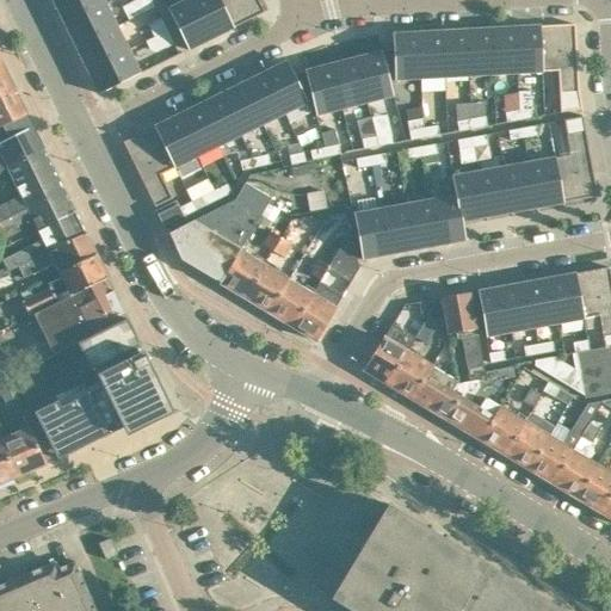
[(53,0),(65,24),(105,4),(103,0),(53,0)]
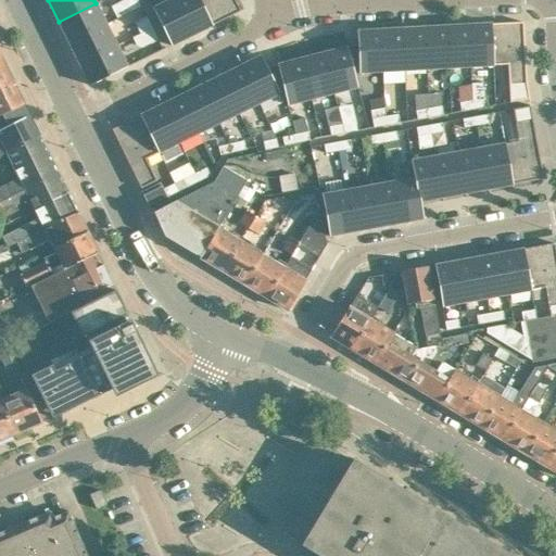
[(141,7),(138,0),(125,0),(112,7),(118,19),(141,7)]
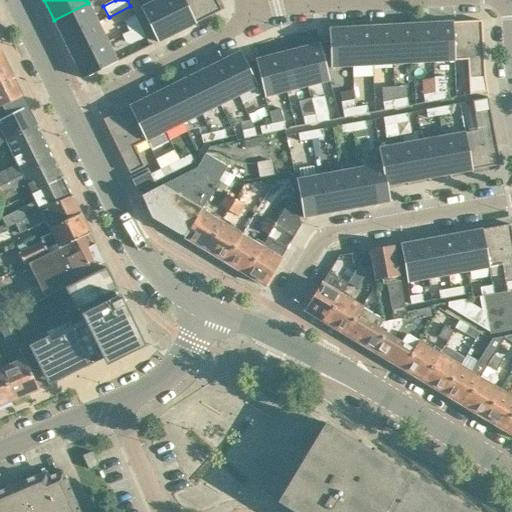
[(160,0),(156,0),(140,8),(157,42),(176,33),(160,0)]
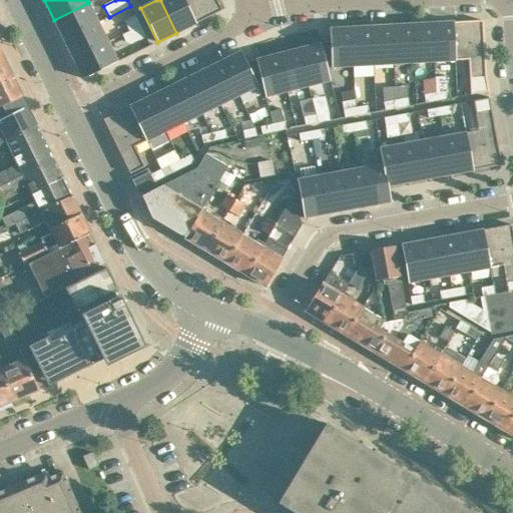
[(182,0),(160,0),(176,33),(195,24),(182,0)]
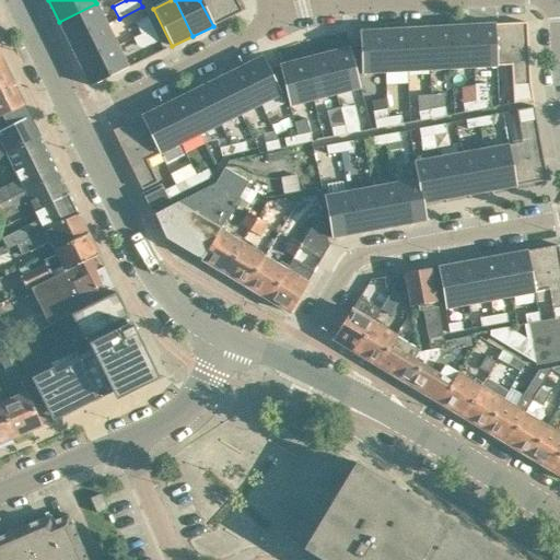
[(199,0),(213,26),(243,11),(236,0),(199,0)]
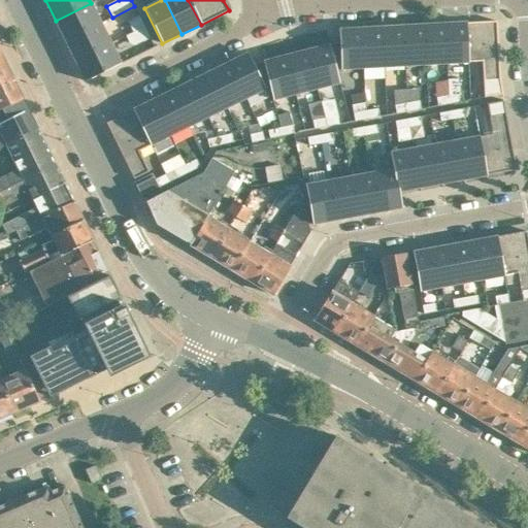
[(91,3),(56,21),(65,40),(100,23),(91,3)]
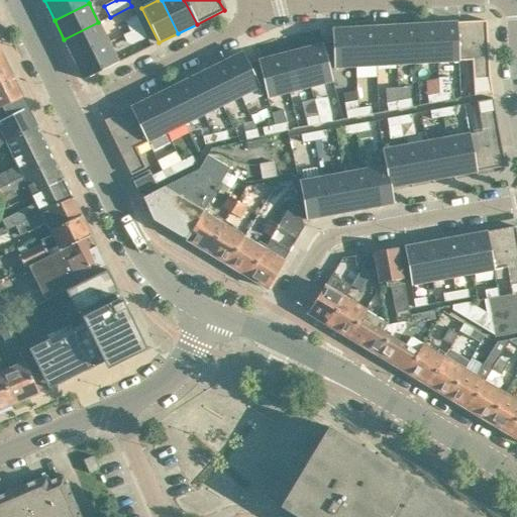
[(128,19),(134,30),(141,26),(136,15),(128,19)]
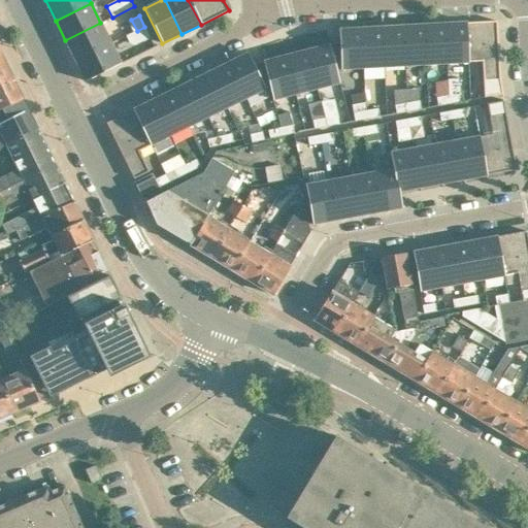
[(482,61),(483,79),(499,78),(496,22),(466,23),(468,62),(482,61)]
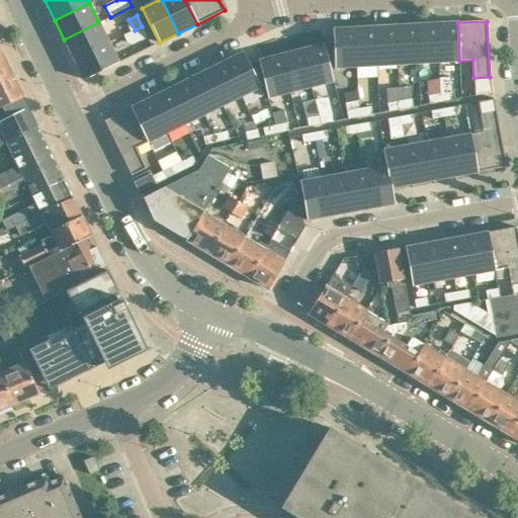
[(64,39),(74,59),(108,42),(98,22),(64,39)]
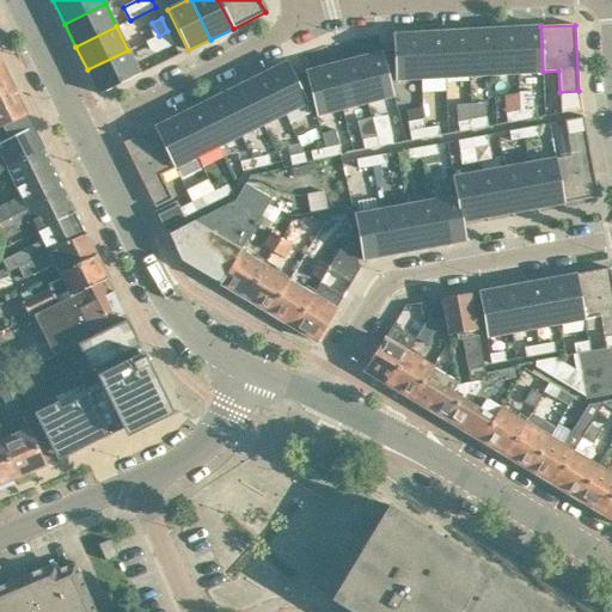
[(518,73),(543,72),(540,26),(515,28),(518,73)]
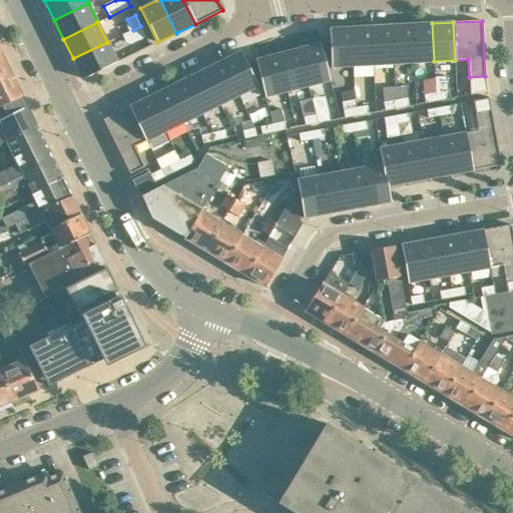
[(412,24),(414,62),(434,61),(432,23),(412,24)]
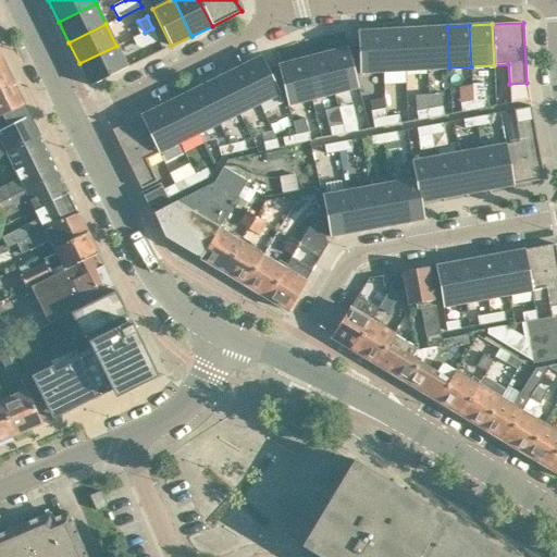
[(428,70),(449,67),(447,26),(424,28),(428,70)]
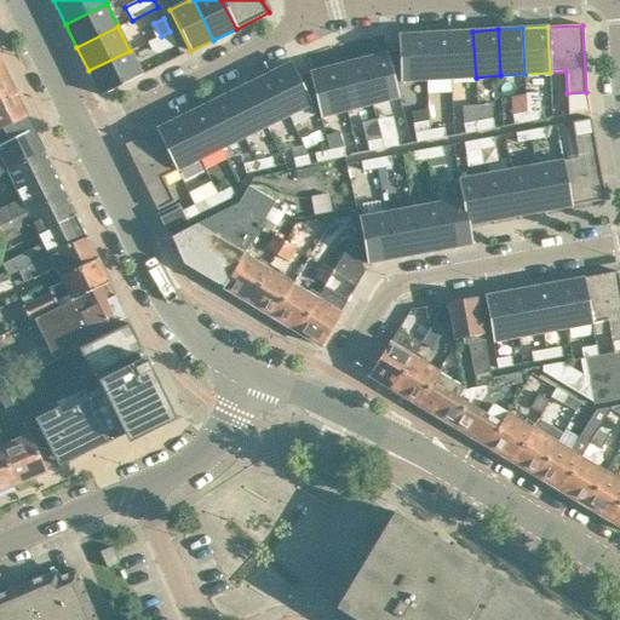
[(176,45),(170,32),(161,36),(167,49),(176,45)]
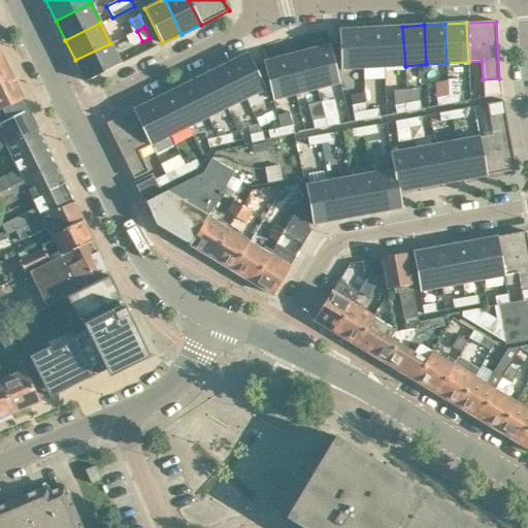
[(402,27),(382,28),(384,67),(405,66),(402,27)]
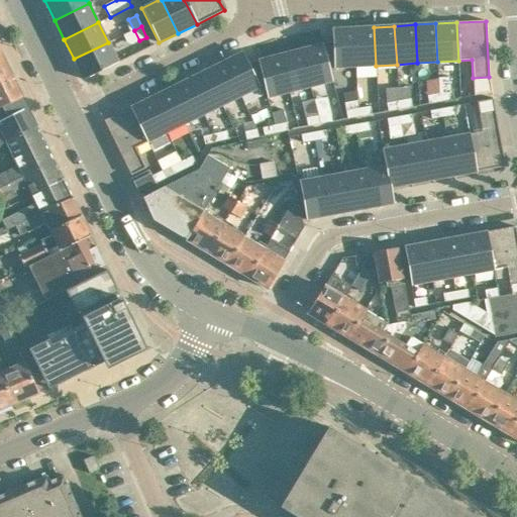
[(355,67),(376,66),(374,27),(353,28),(355,67)]
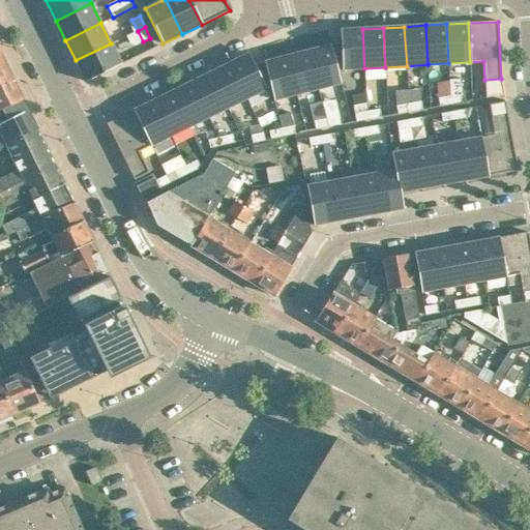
[(343,69),(364,68),(362,29),(340,30),(341,42),(343,69)]
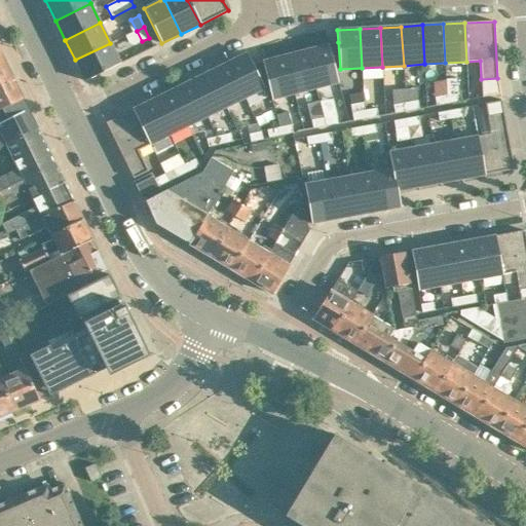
[(110,43),(75,60),(85,81),(120,64),(110,43)]
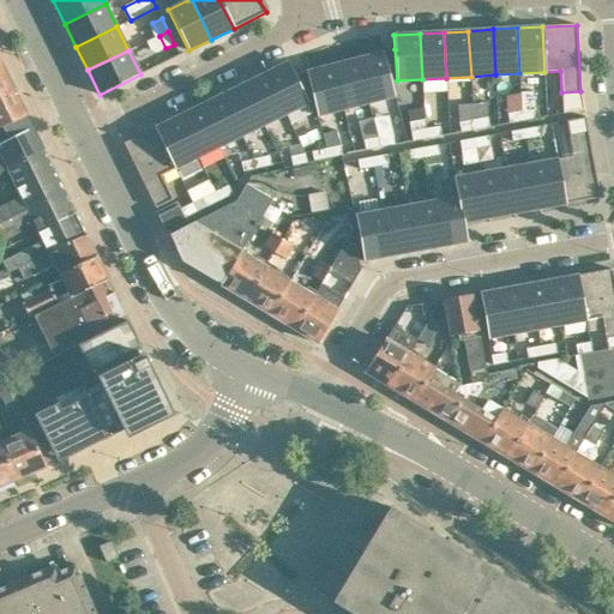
[(384,52),(357,59),(368,103),(395,96),(384,52)]
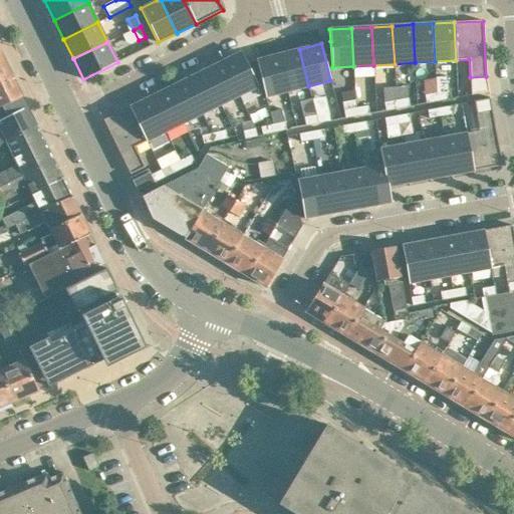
[(299,49),(278,54),(287,91),(308,86),(299,49)]
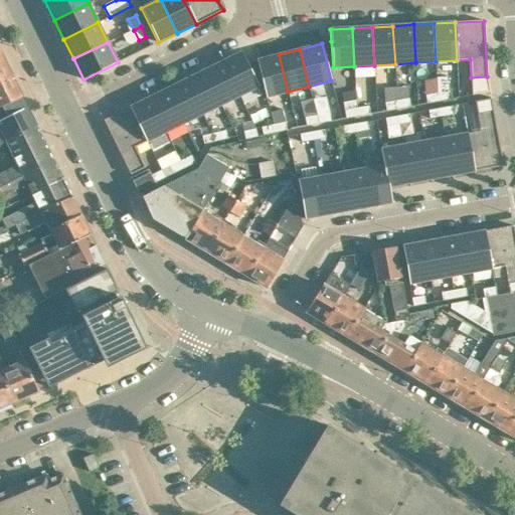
[(241,52),(222,61),(239,96),(259,87),(247,62),(241,52)]
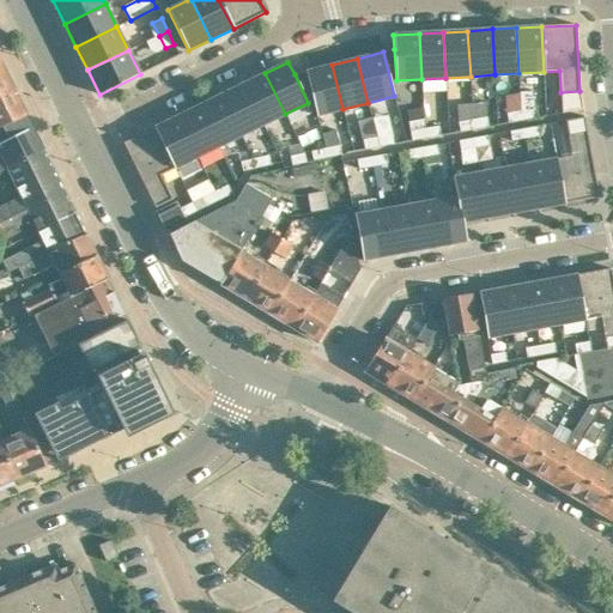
[(0,95),(13,89),(1,64),(0,64),(0,95)]
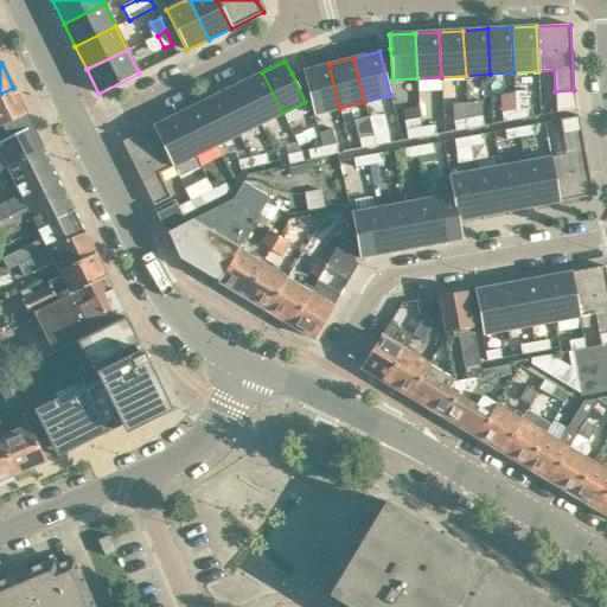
[(339,108),(328,64),(302,71),(313,115),(339,108)]
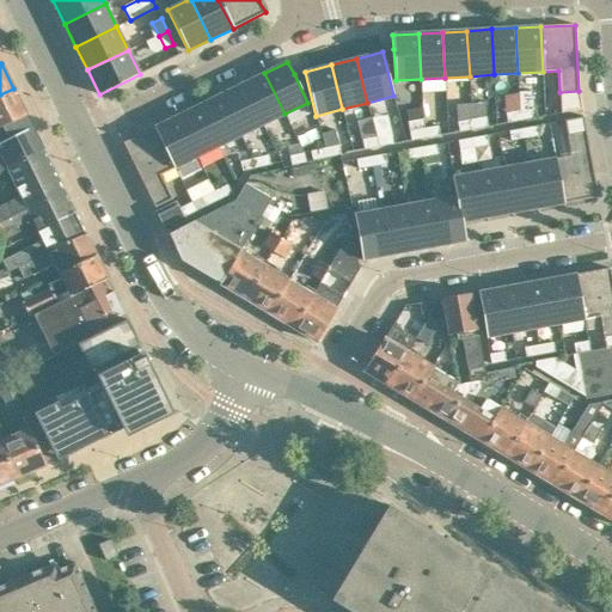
[(243,84),(263,124),(285,114),(264,73),(243,84)]
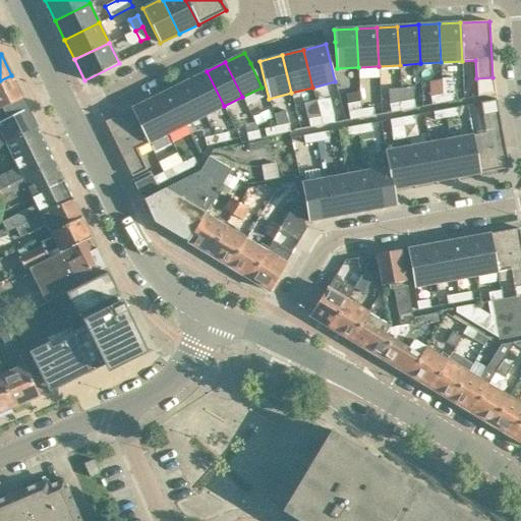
[(224,106),(207,71),(187,80),(205,115),(224,106)]
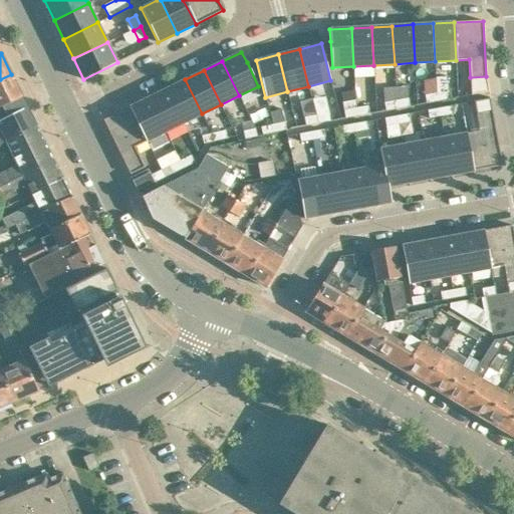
[(0,104),(21,94),(11,74),(0,79),(0,104)]
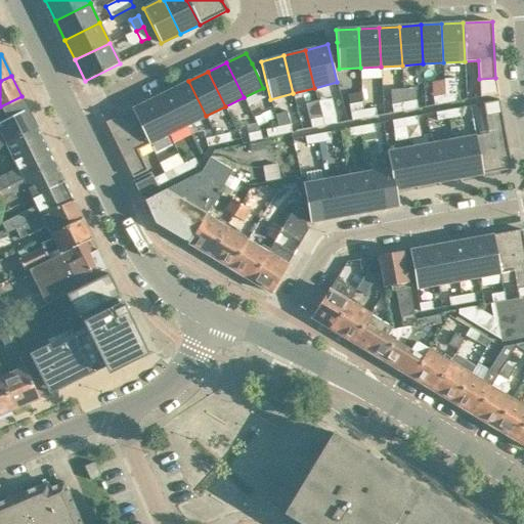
[(495,78),(479,79),(480,96),(497,93),(497,94),(498,94),(496,79),(495,78)]
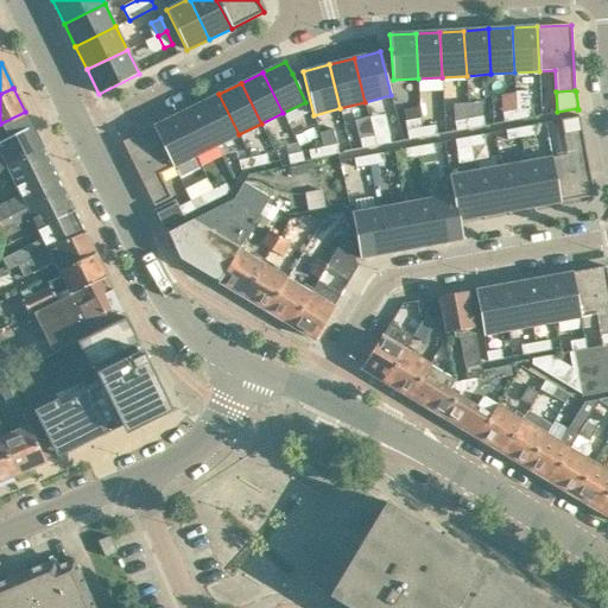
[(239,134),(219,94),(197,105),(217,145),(239,134)]
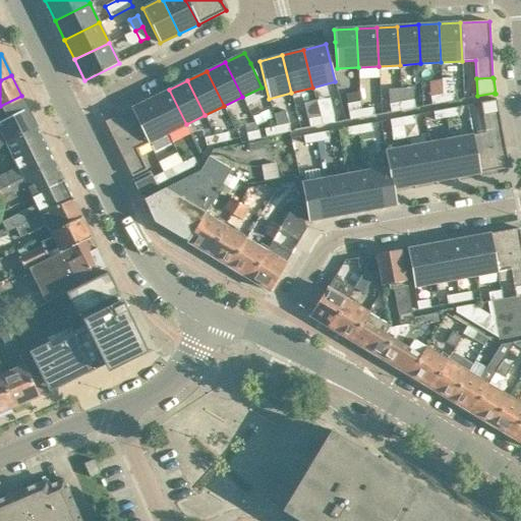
[(186,124),(169,90),(151,99),(168,133),(186,124)]
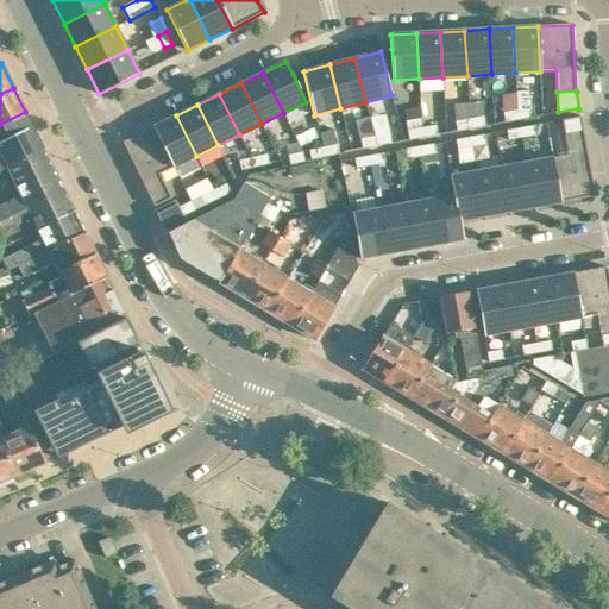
[(532,107),(518,111),(519,120),(533,117),(532,107)]
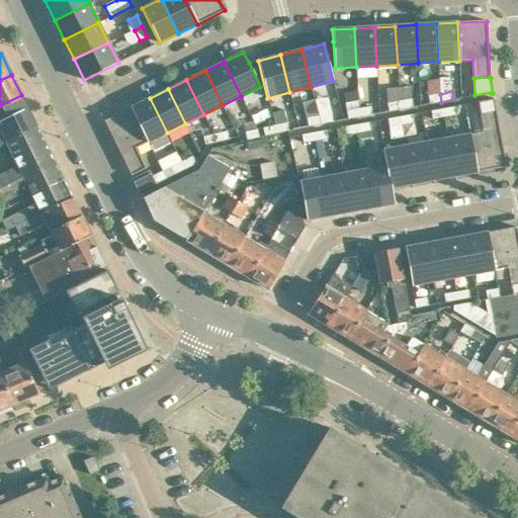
[(428,96),(430,104),(441,102),(440,94),(428,96)]
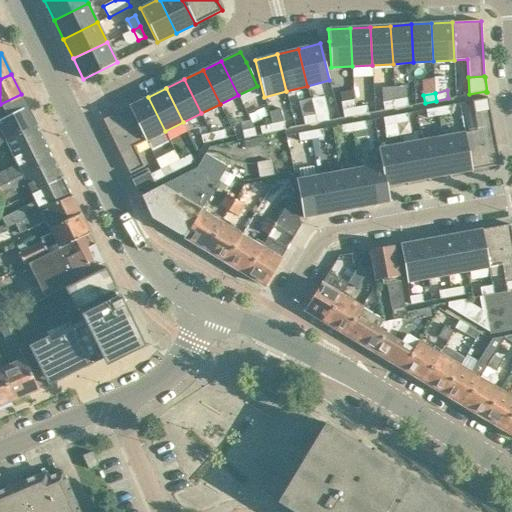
[(0,142),(36,125),(21,94),(0,104),(0,106),(3,105),(8,116),(0,119),(0,126),(0,127),(0,126),(0,142)]
